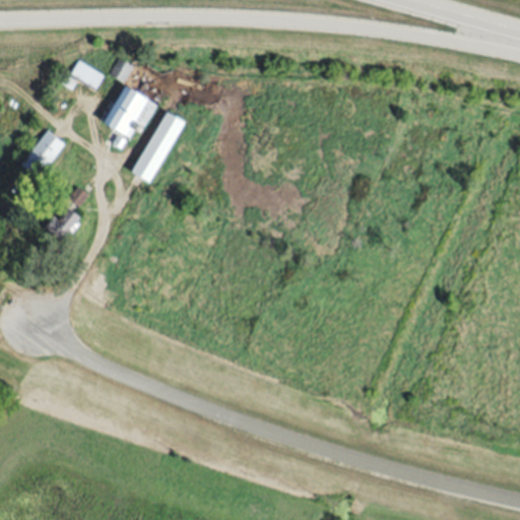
[(119,57),(132,66),(122,82),(109,73),(119,57)]
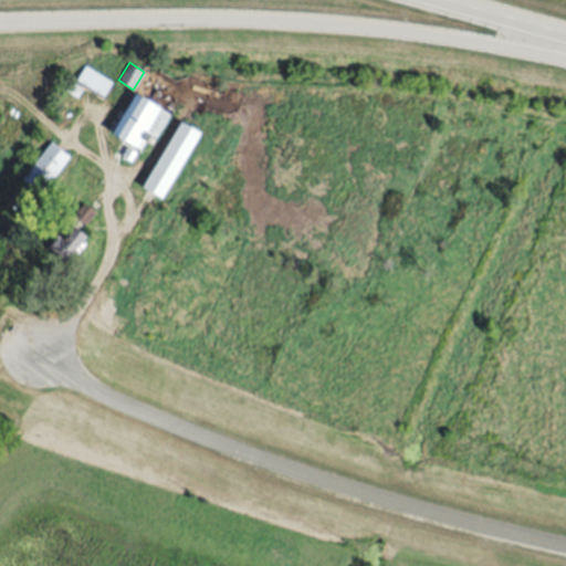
[(86,64),(114,81),(104,98),(75,81),(86,64)]
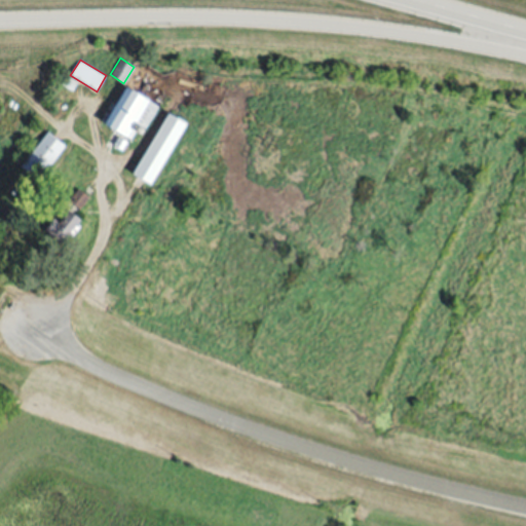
[(127,85),(158,106),(142,132),(134,125),(125,138),(104,123),(127,85)]
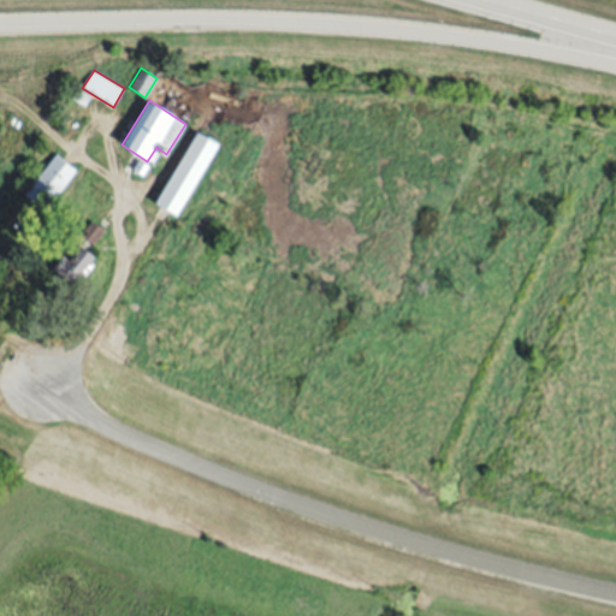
[(218,143),(176,217),(154,203),(197,130),(218,143)]
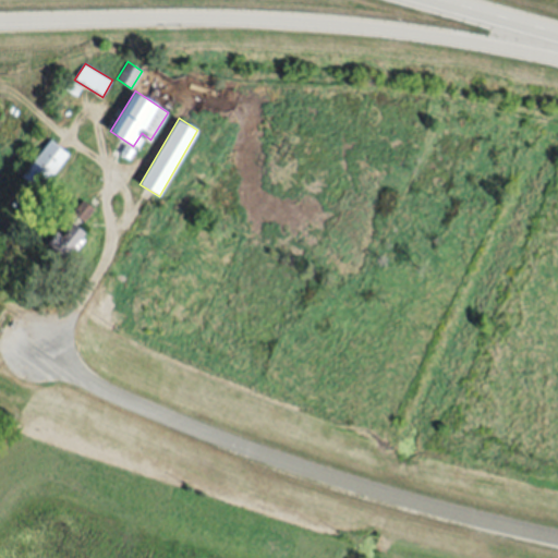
[(69,153),(39,191),(21,177),(50,138),(69,153)]
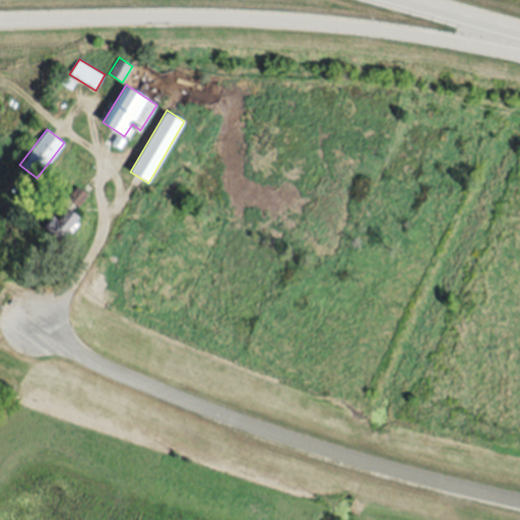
[(77,186),(89,195),(80,207),(68,198),(77,186)]
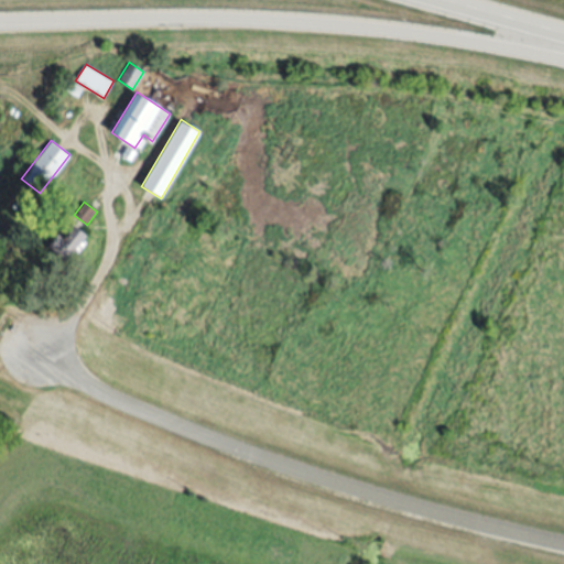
[(88,236),(77,252),(73,249),(66,259),(49,247),(66,220),(88,236)]
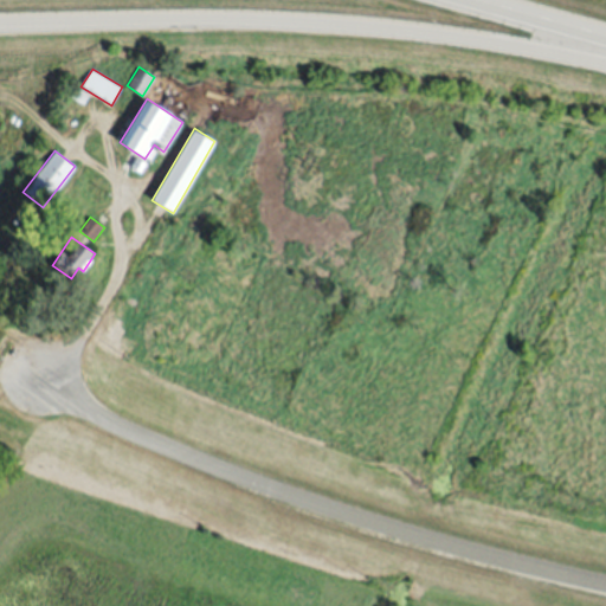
All buildings are outlined.
